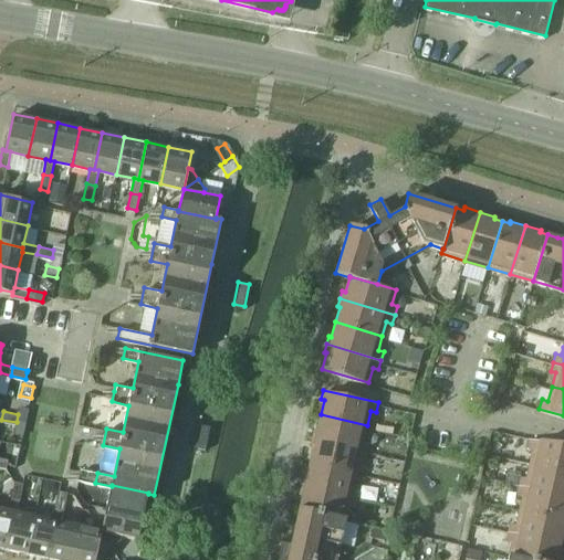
[(364,440),(367,425),(321,414),(316,430),(314,430),(312,437),(367,450),(369,441),(364,440)]
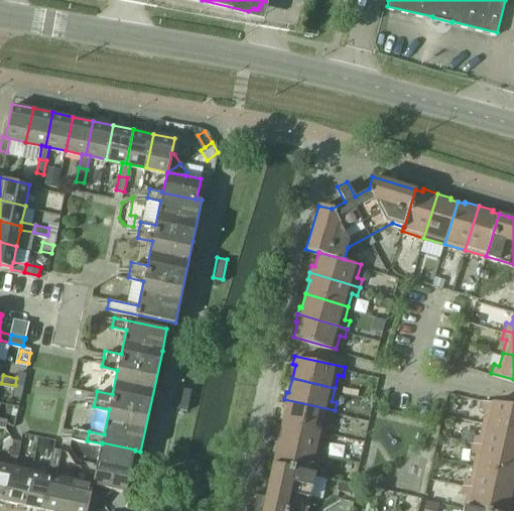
[(187,408),(191,388),(181,385),(177,406),(187,408)]
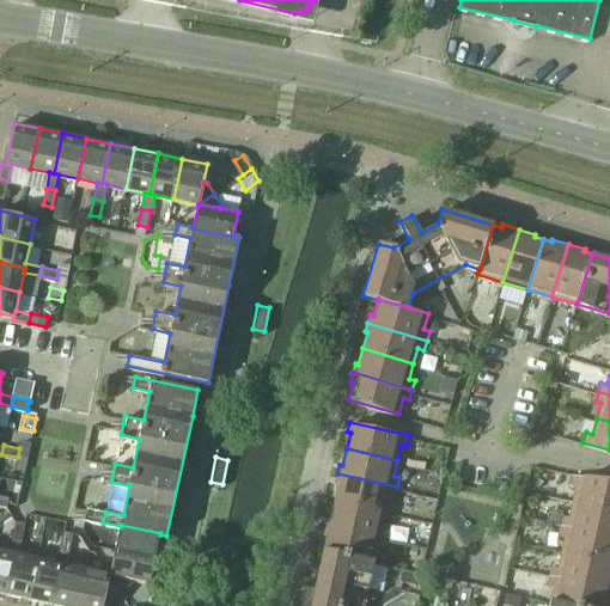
[(609,481),(573,472),(571,483),(577,484),(573,500),(609,508),(609,481)]
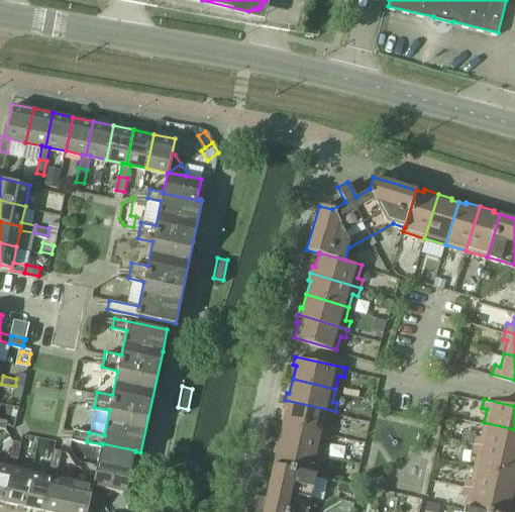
[(334,419),(335,411),(285,400),(284,407),(286,408),(283,422),(326,431),(329,418),(334,419)]
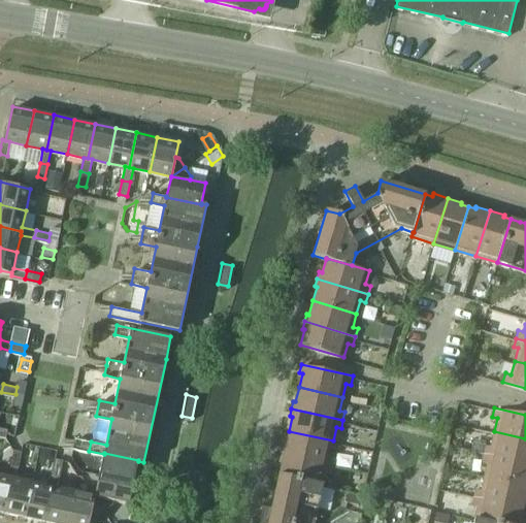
[(330,454),(333,440),(289,431),(286,445),(284,445),(282,452),(333,463),(335,455),(330,454)]
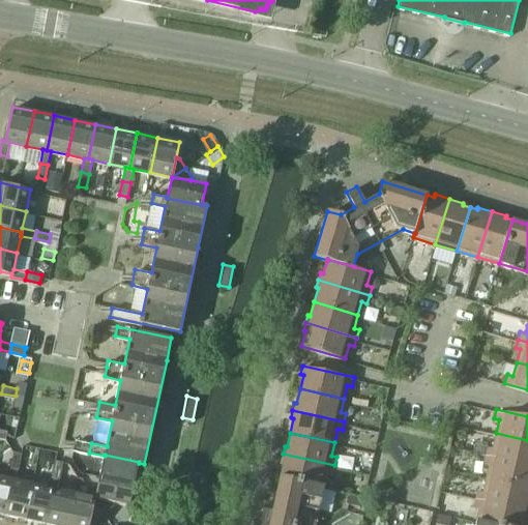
[(527,440),(496,433),(493,446),(488,445),(486,454),(527,463),(527,440)]
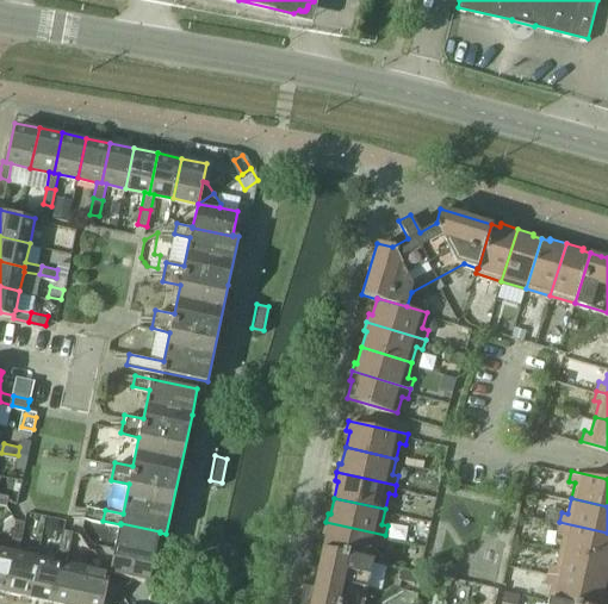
[(103,521),(105,510),(87,505),(85,516),(103,521)]
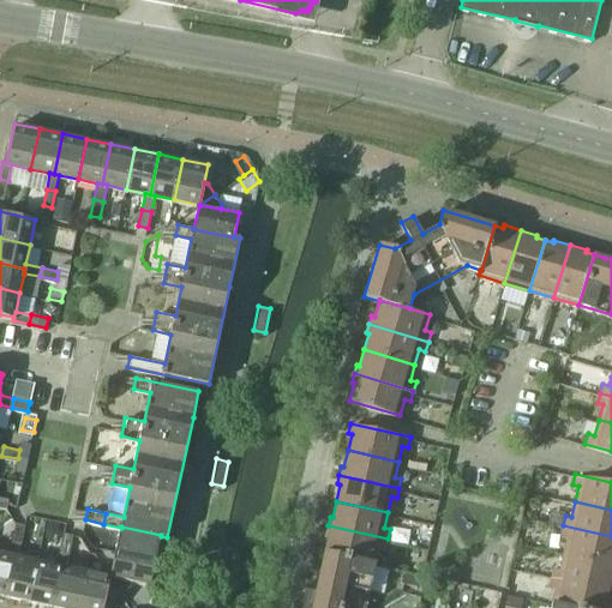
[(23,539),(25,523),(17,521),(13,537),(23,539)]
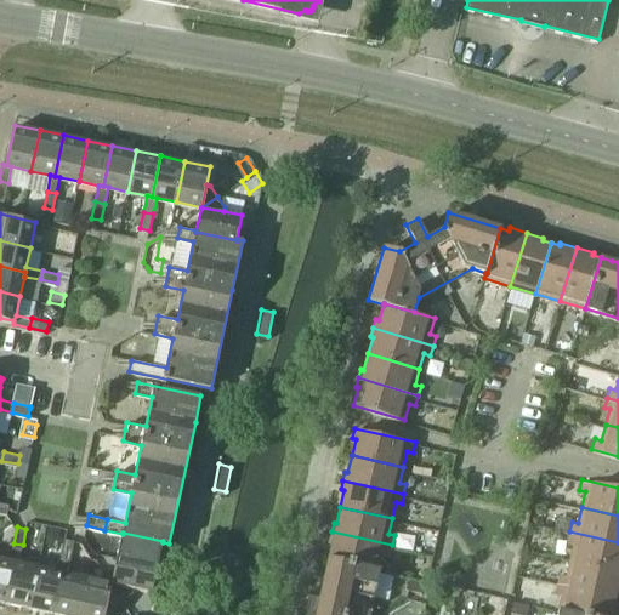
[(390,554),(392,545),(331,531),(329,540),(333,541),(329,558),(380,569),(384,553),(390,554)]
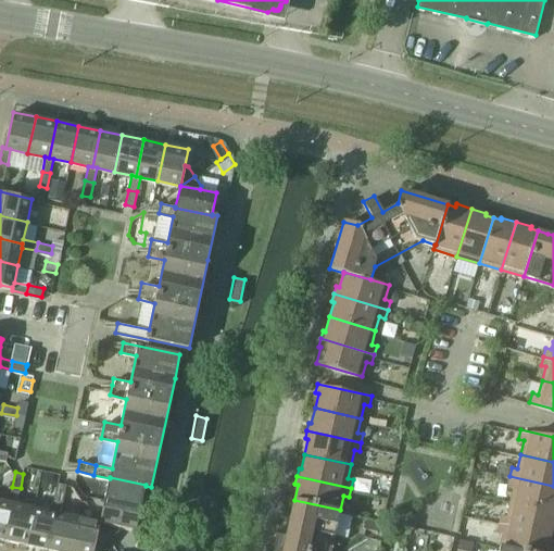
[(553,486),(510,476),(508,485),(514,486),(511,500),(553,510),(553,486)]
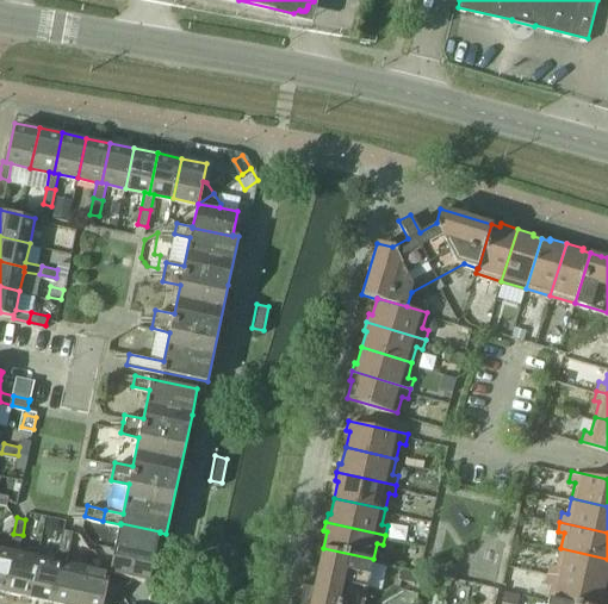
[(155,555),(160,533),(160,531),(121,523),(121,524),(116,547),(155,555)]
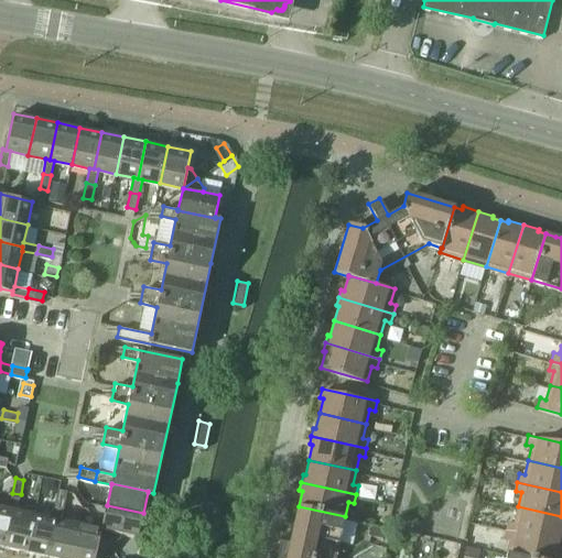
[(64,504),(67,489),(60,488),(56,502),(64,504)]
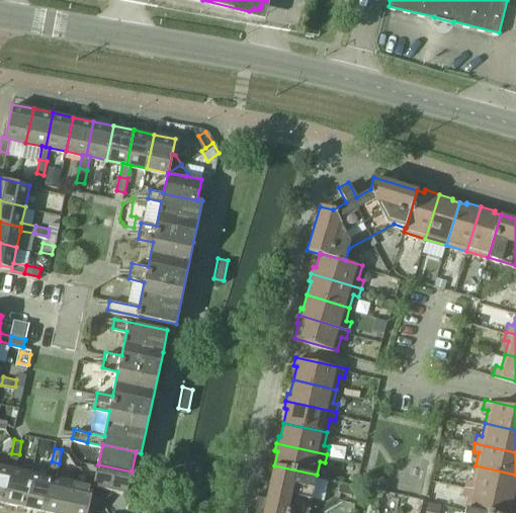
[(0,500),(5,501),(12,467),(16,468),(19,454),(11,453),(8,466),(0,464),(0,500)]
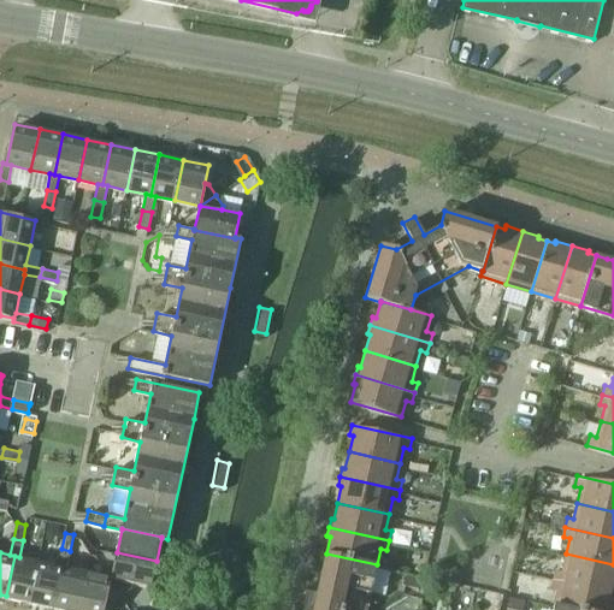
[(53,606),(63,566),(68,567),(70,551),(62,549),(58,566),(39,561),(30,602),(53,606)]
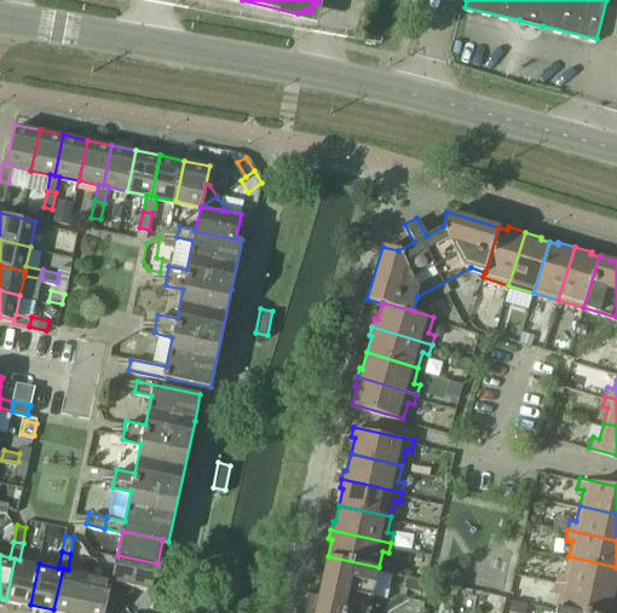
[(151,589),(157,564),(117,555),(111,579),(122,596),(128,593),(130,584),(151,589)]
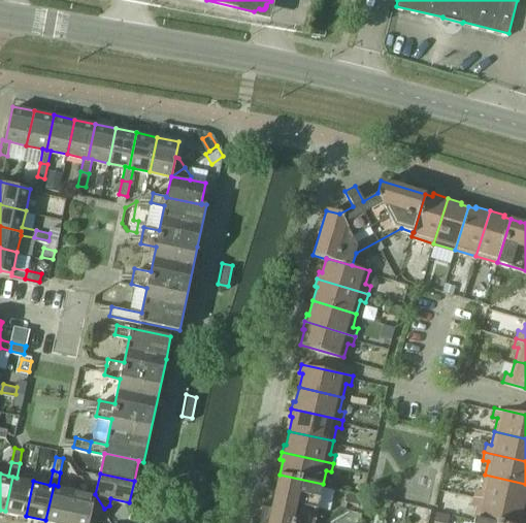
[(314,522),(323,484),(280,475),(271,510),(263,508),(259,522),(314,522)]
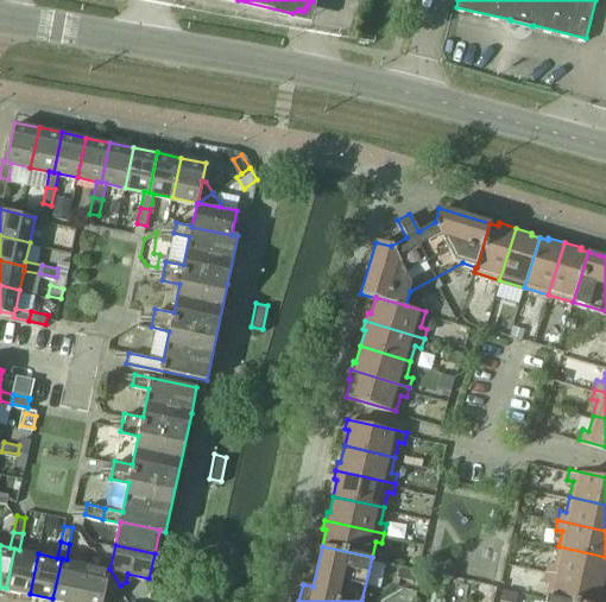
[(605,557),(559,546),(555,562),(549,561),(547,570),(605,583),(605,574),(605,557)]
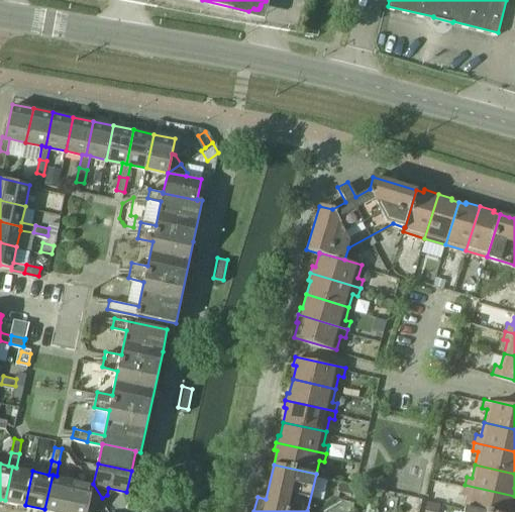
[(25,505),(32,471),(16,468),(12,467),(5,500),(25,505)]
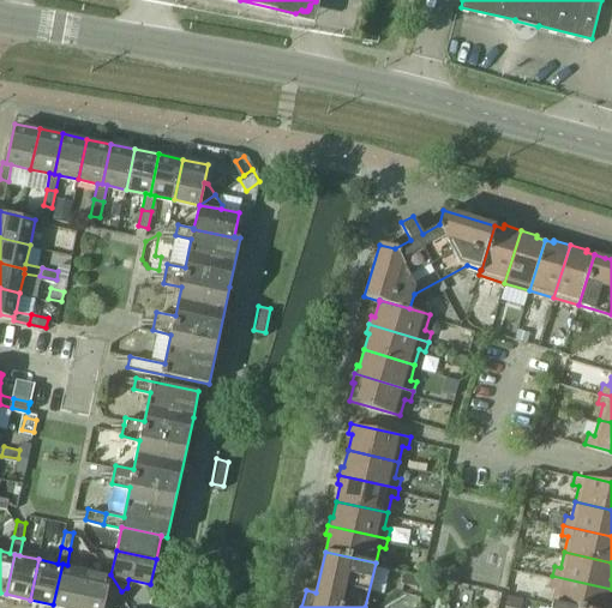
[(77,607),(87,570),(67,565),(63,564),(53,605),(70,607),(77,607)]
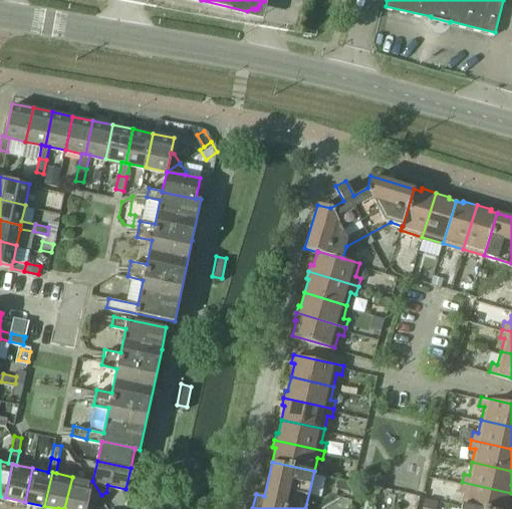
[(96,498),(101,495),(92,481),(72,477),(64,508),(86,508),(89,496),(96,498)]
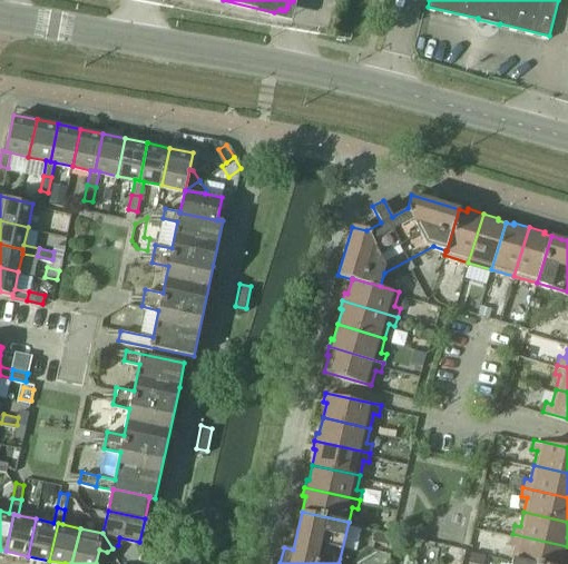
[(373,538),(388,542),(390,532),(375,528),(373,538)]
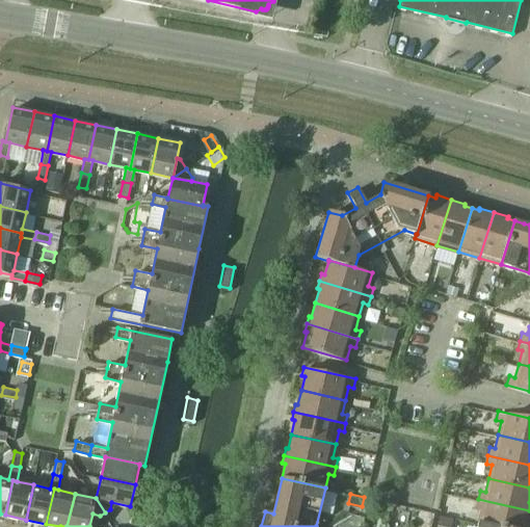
[(529,510),(478,499),(476,507),(481,508),(478,522),(500,526),(524,526),(526,518),(528,518),(529,514),(529,510)]
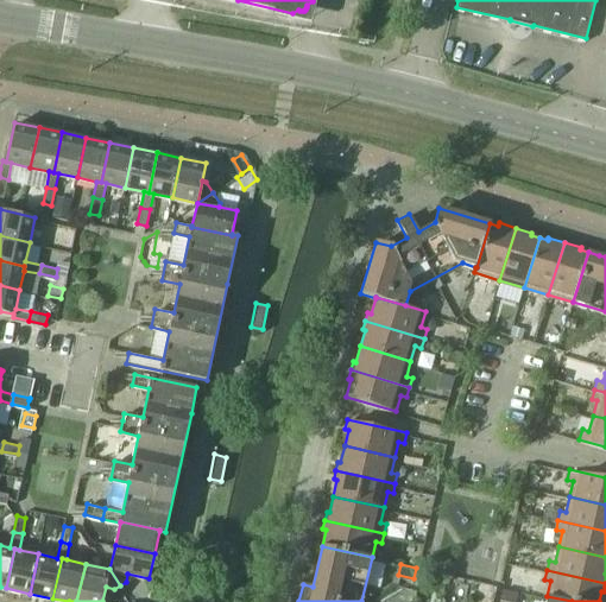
[(518,590),(503,587),(500,597),(516,601),(518,590)]
